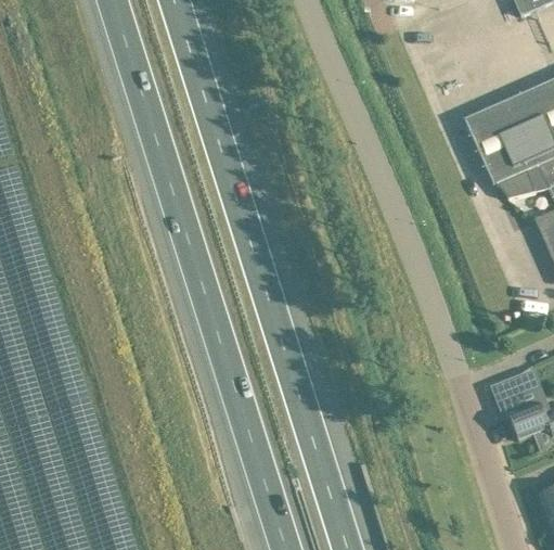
[(514,0),(520,13),(549,0),(514,0)]
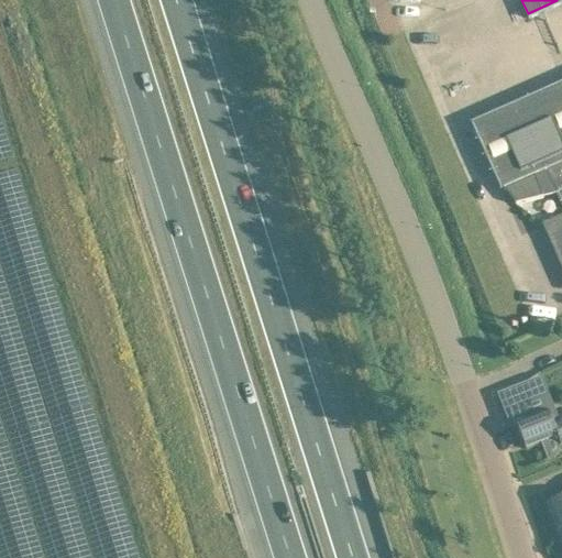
[(544,165),(561,157),(561,78),(471,120),(500,185),(503,184),(544,165)]
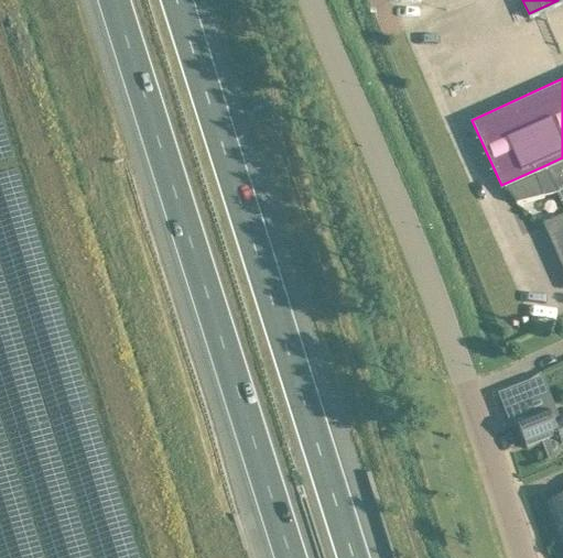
[(562,157),(545,165),(504,184),(516,199),(556,189),(562,204),(562,211),(543,220),(562,264),(562,157)]
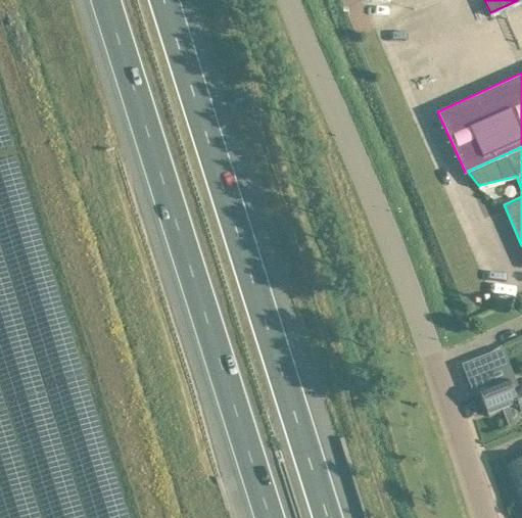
[(521,410),(521,409),(521,385),(514,389),(497,348),(471,360),(482,388),(478,389),(487,412),(502,407),(508,422),(521,416),(521,410)]
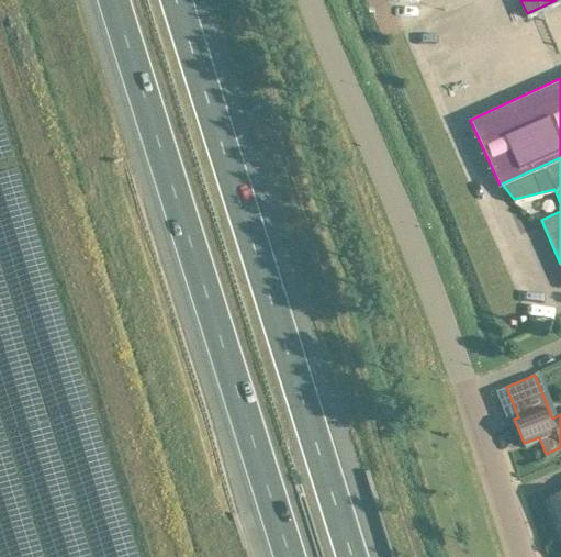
[(560,491),(545,499),(560,538),(560,491)]
